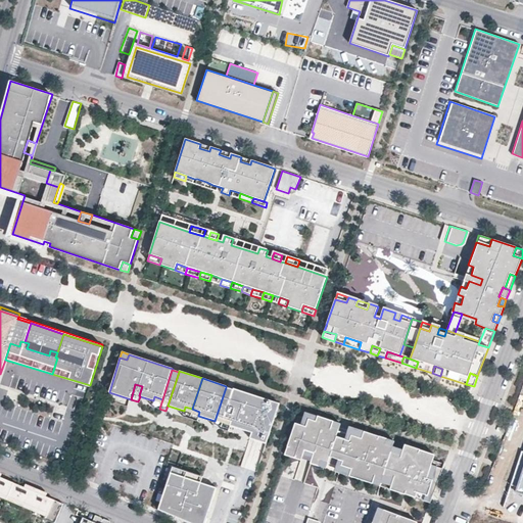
[(223,419),(232,389),(226,387),(215,421),(212,426),(220,429),(223,419)]
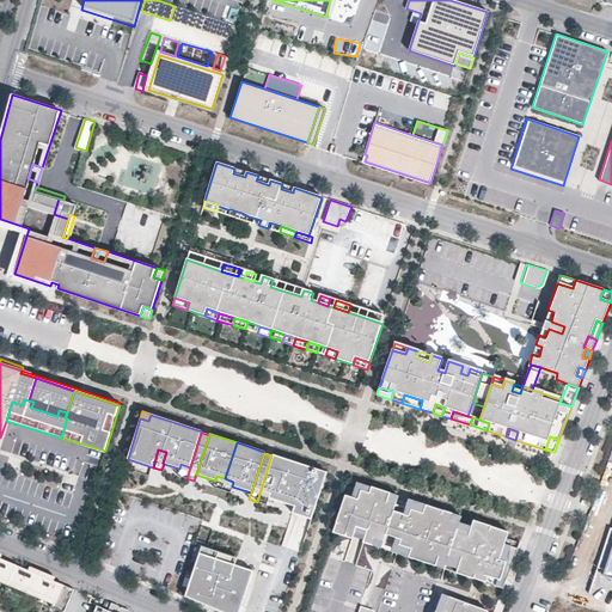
[(323,488),(316,485),(320,470),(273,454),(261,490),(269,493),(267,497),(291,506),(293,495),(301,497),(298,508),(314,513),(323,488)]
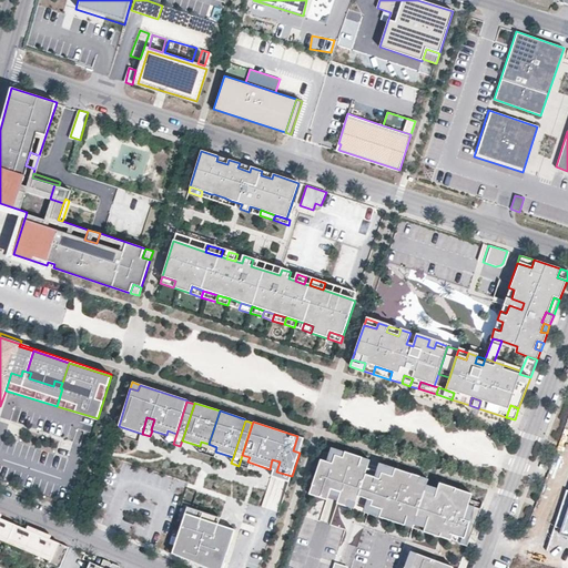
[(173,444),(176,434),(168,430),(166,435),(164,442),(173,444)]
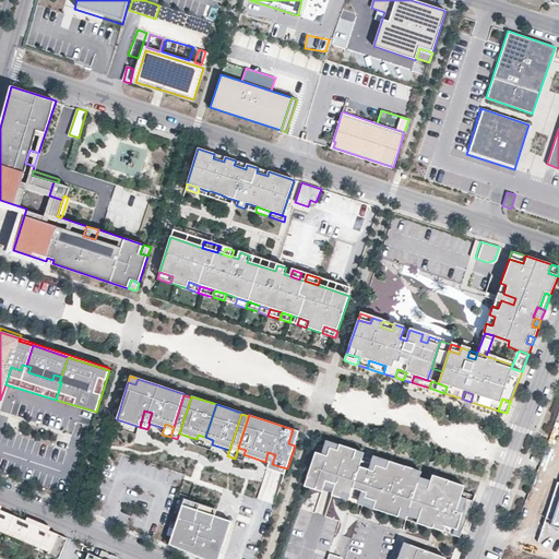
[(295,445),(299,431),(293,429),(288,443),(295,445)]
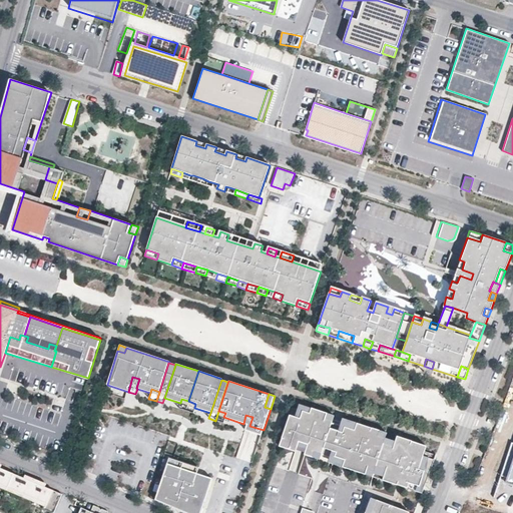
[(185,411),(188,401),(181,399),(180,403),(178,409),(185,411)]
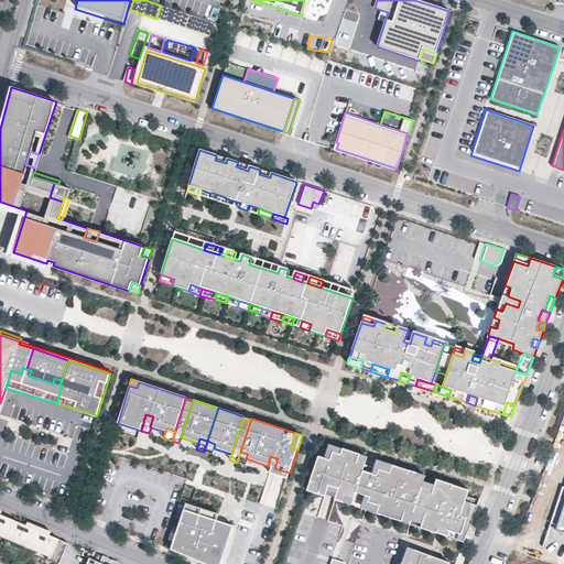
[(214,448),(215,444),(207,441),(204,452),(212,454),(214,448)]
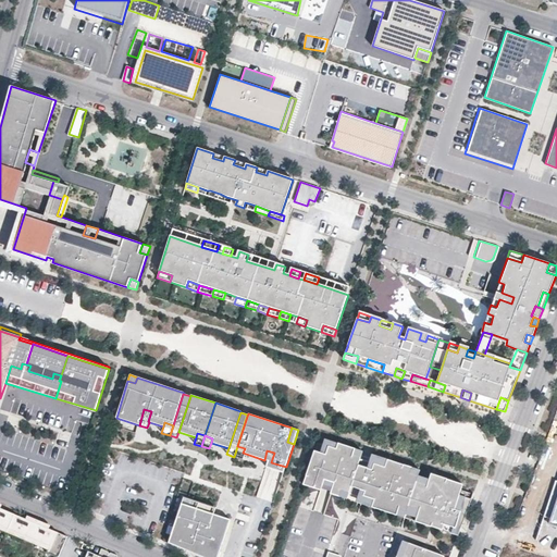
[(336,448),(337,443),(325,438),(323,445),(336,448)]
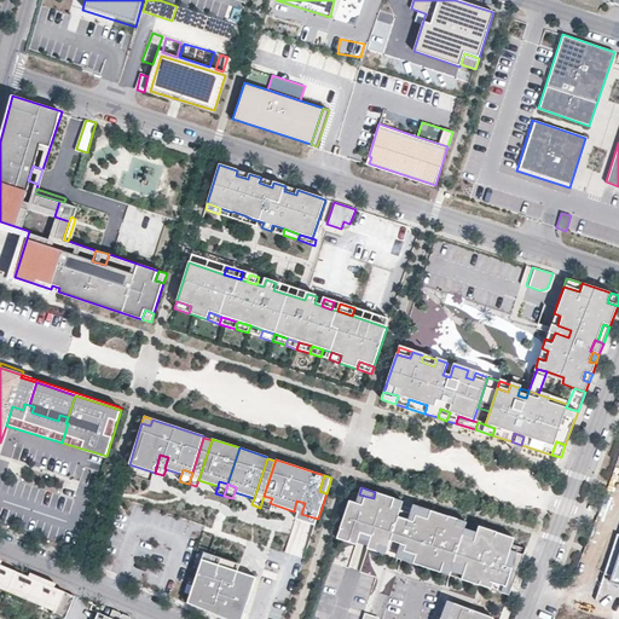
[(472,539),(461,534),(462,528),(453,525),(455,519),(426,509),(422,518),(408,514),(398,510),(399,507),(389,504),(392,498),(375,492),(374,498),(359,495),(353,492),(336,538),(353,544),(354,542),(358,532),(370,536),(366,545),(365,548),(375,551),(376,544),(386,548),(401,553),(401,551),(414,555),(411,563),(438,572),(440,566),(449,568),(451,562),(463,566),(460,576),(458,579),(476,584),(479,578),(486,580),(499,585),(497,591),(509,595),(524,556),(510,551),(515,538),(476,526),(472,539)]
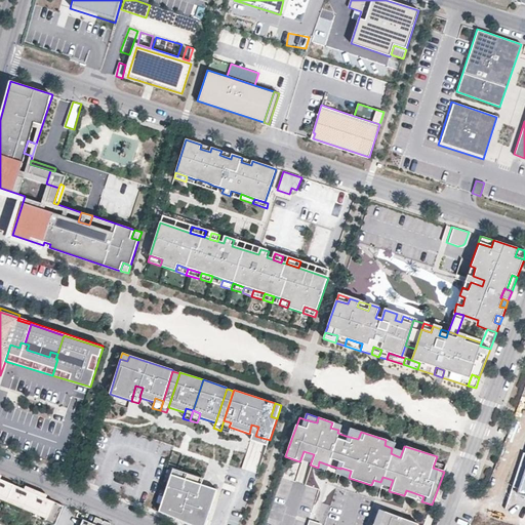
[(229,427),(231,422),(224,420),(220,431),(228,433),(229,427)]
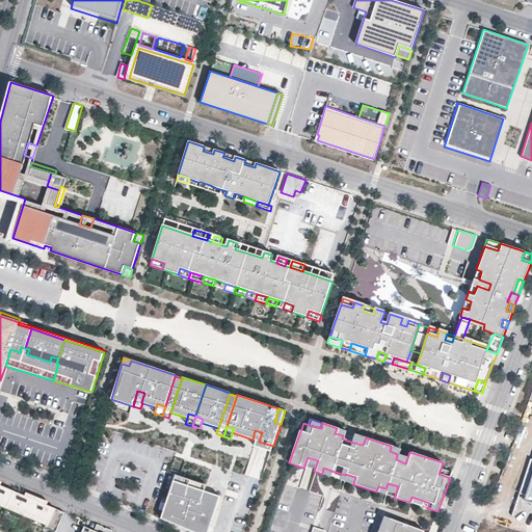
[(259,442),(262,432),(255,430),(253,440),(259,442)]
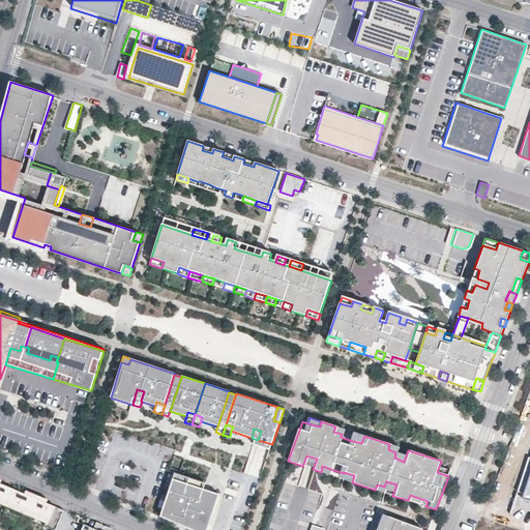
[(361,443),(364,436),(352,432),(349,440),(361,443)]
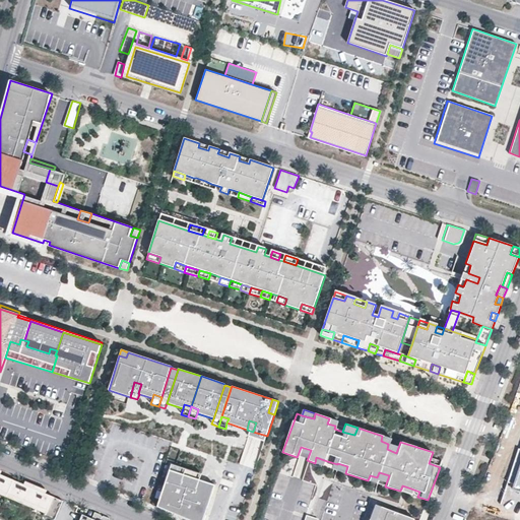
[(265,442),(267,436),(253,432),(251,437),(265,442)]
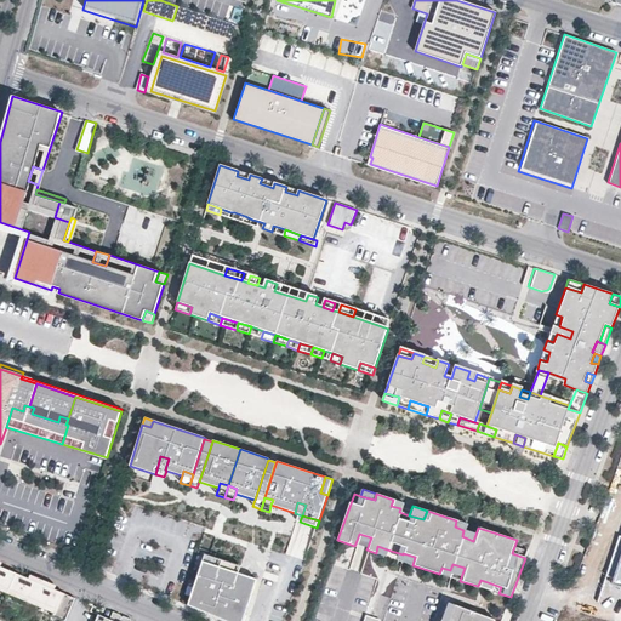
[(473,541),(476,534),(463,530),(462,536),(473,541)]
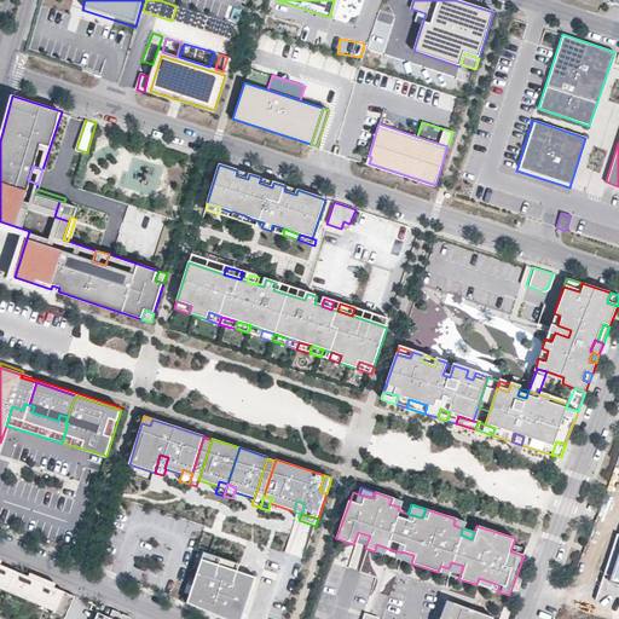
[(366,545),(370,536),(358,532),(354,542),(366,545)]
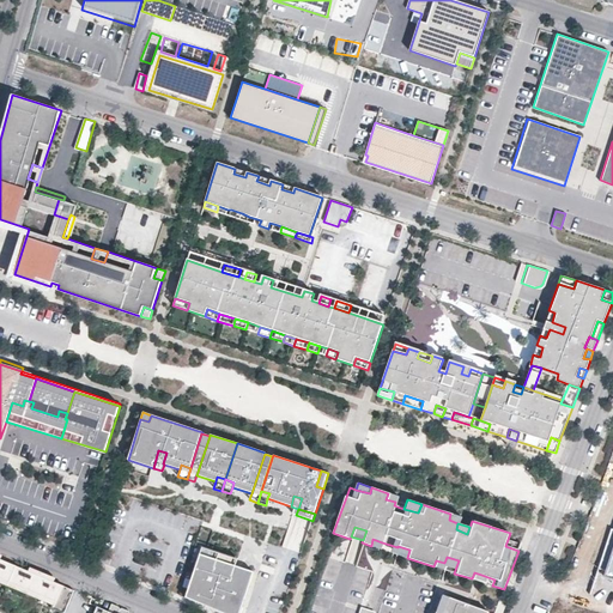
[(407,558),(410,550),(398,546),(395,553),(407,558)]
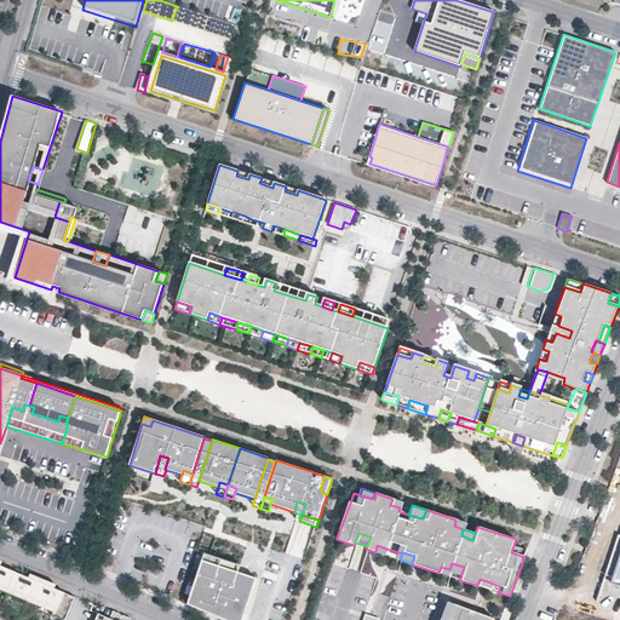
[(229,600),(237,575),(240,568),(204,556),(188,604),(224,619),(242,619),(245,614),(237,612),(241,603),(229,600)]
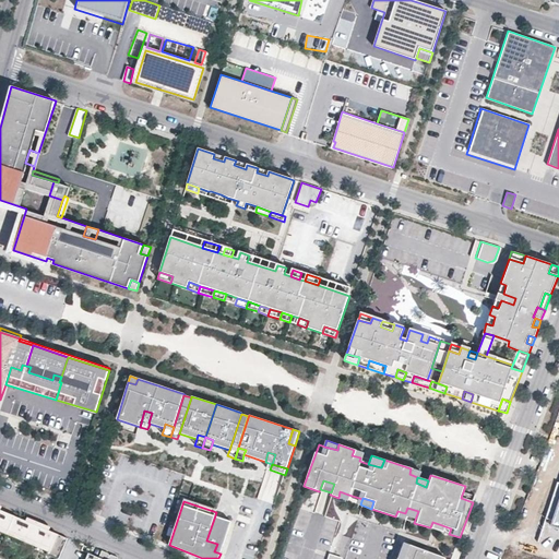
[(99,514),(102,509),(92,506),(90,512),(99,514)]
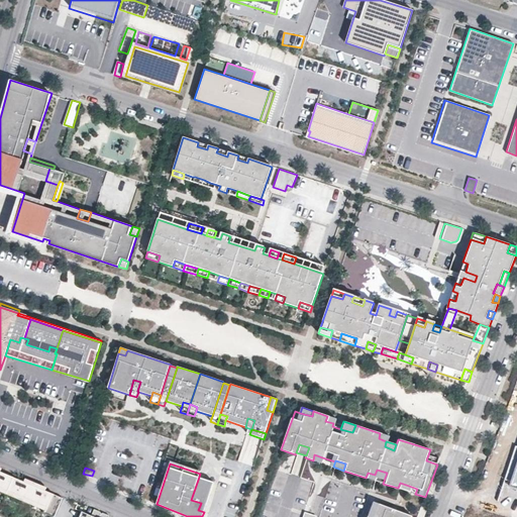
[(384,481),(387,473),(377,470),(375,477),(384,481)]
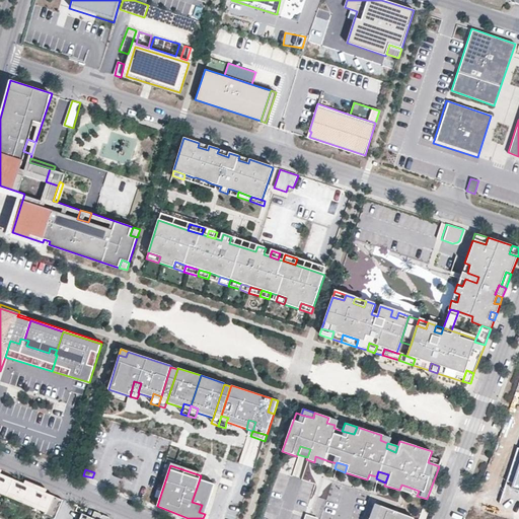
[(0,488),(7,492),(12,479),(0,473),(0,488)]
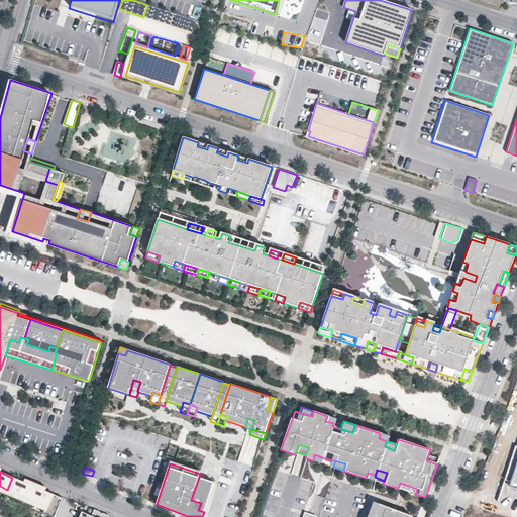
[(35,487),(24,482),(12,478),(7,490),(5,495),(15,499),(17,505),(26,508),(28,504),(29,500),(35,487)]
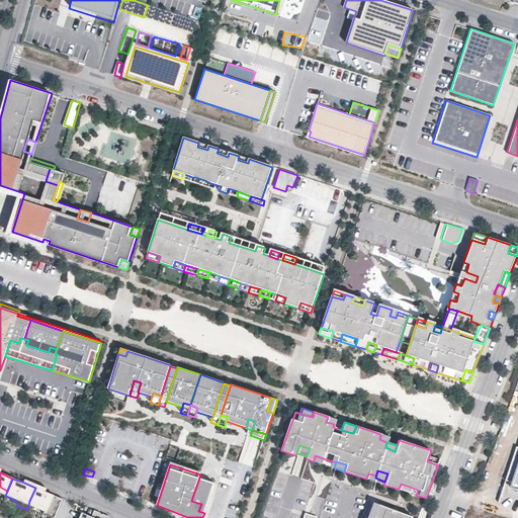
[(25,480),(24,483),(46,492),(47,489),(25,480)]
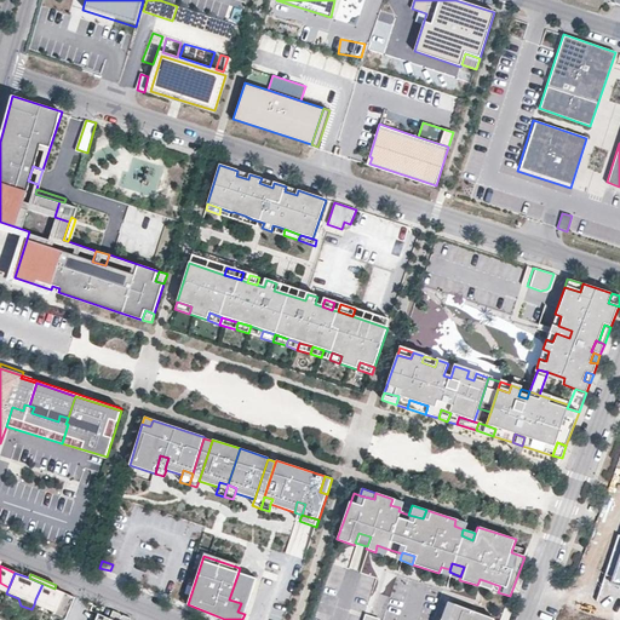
[(251,597),(241,593),(246,578),(237,575),(229,600),(241,603),(237,612),(245,614),(251,597)]
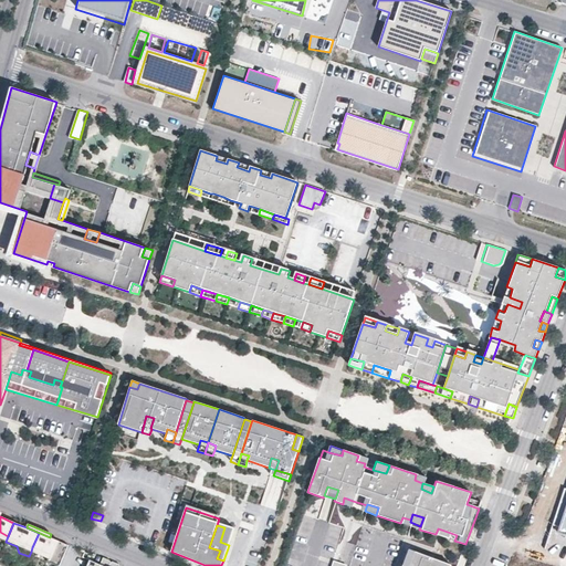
[(229,545),(233,531),(224,527),(220,542),(229,545)]
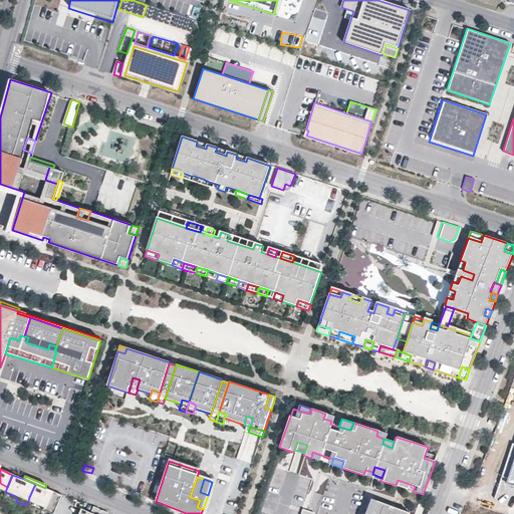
[(413,491),(415,486),(404,482),(403,488),(413,491)]
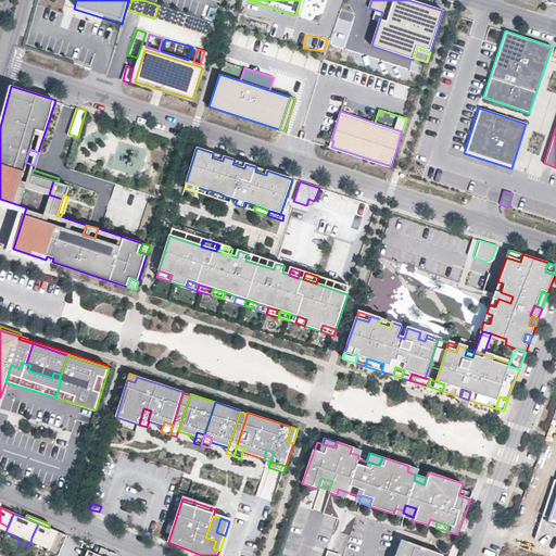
[(38,523),(32,538),(49,545),(47,548),(46,552),(54,555),(59,555),(67,536),(49,528),(38,523)]
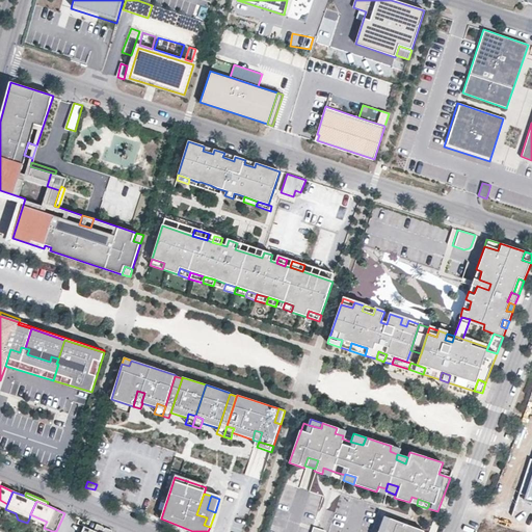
[(16,513),(5,509),(2,517),(25,528),(27,523),(18,520),(16,513)]
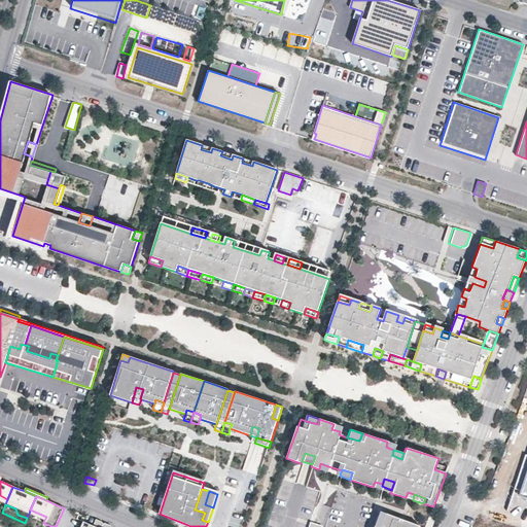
[(46,517),(30,510),(29,514),(44,520),(46,517)]
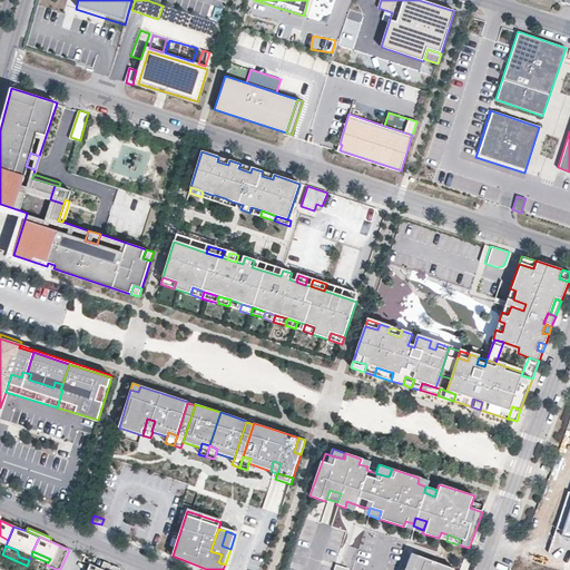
[(454,569),(455,569),(418,556),(414,563),(409,561),(405,569),(454,569)]
